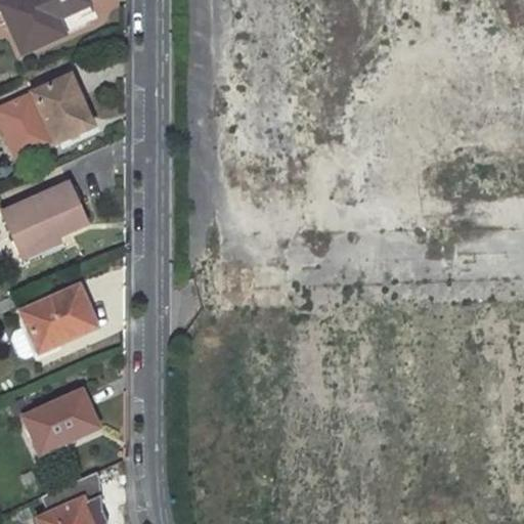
[(85,0),(9,0),(0,4),(0,11),(20,56),(63,38),(57,22),(89,8),(85,0)]
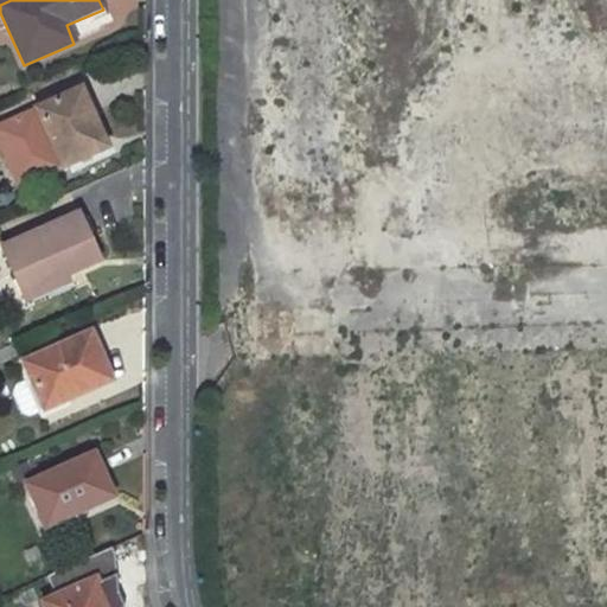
[(90,123),(76,93),(36,110),(38,117),(26,122),(49,172),(63,165),(64,168),(107,149),(94,121),(90,123)]
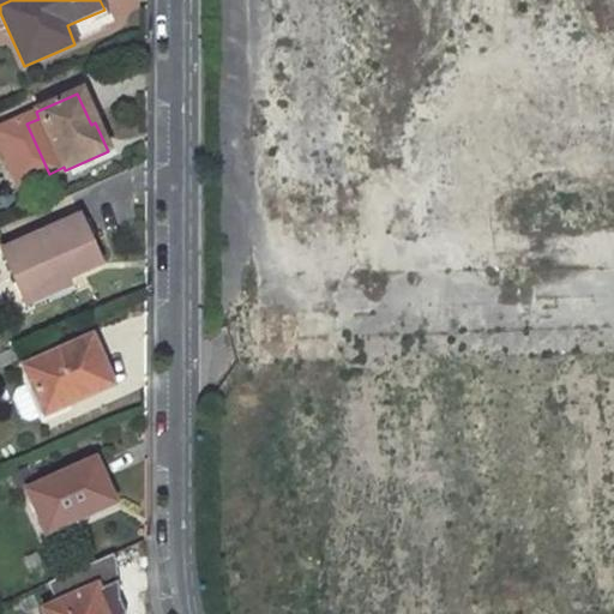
[(82,221),(6,254),(31,309),(67,294),(62,283),(102,266),(82,221)]
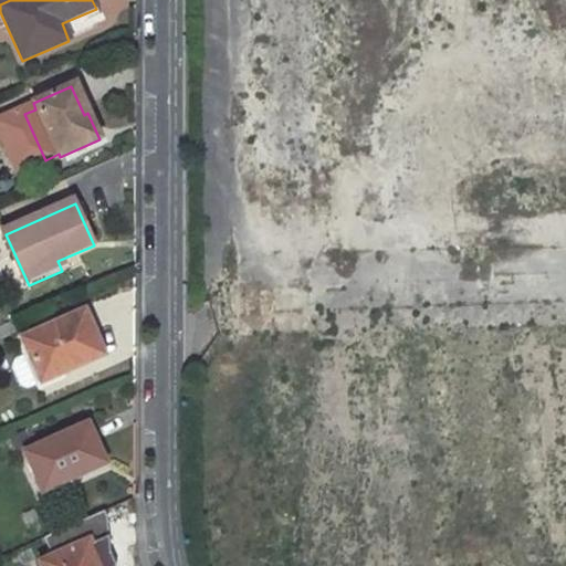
[(103,357),(84,313),(21,339),(40,384),(103,357)]
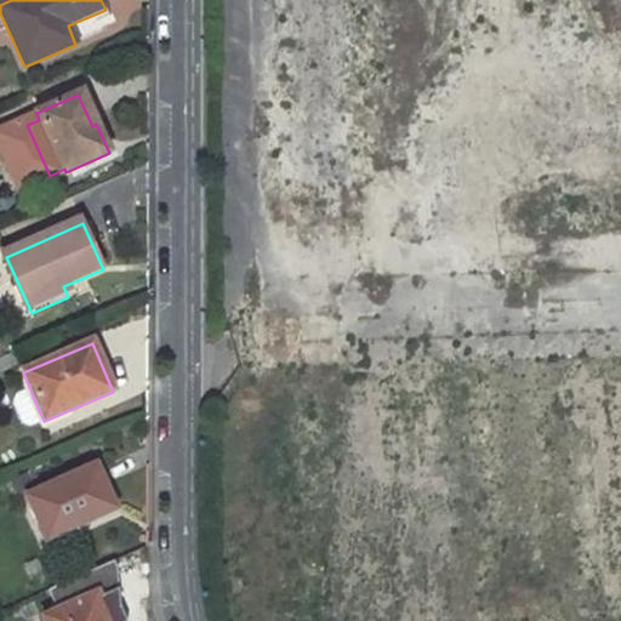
[(44,421),(30,389),(15,396),(11,404),(20,425),(28,428),(44,421)]
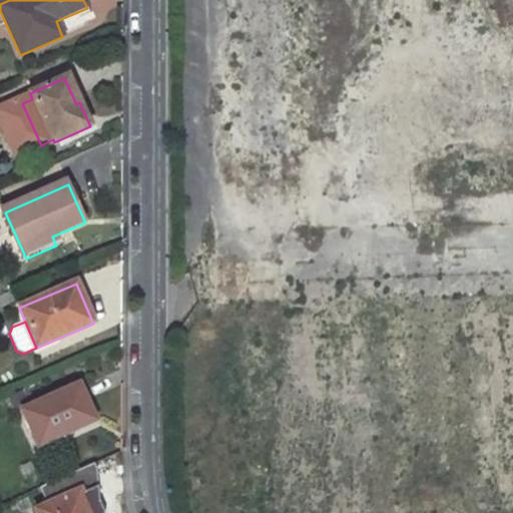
[(94,423),(79,386),(22,411),(37,448),(94,423)]
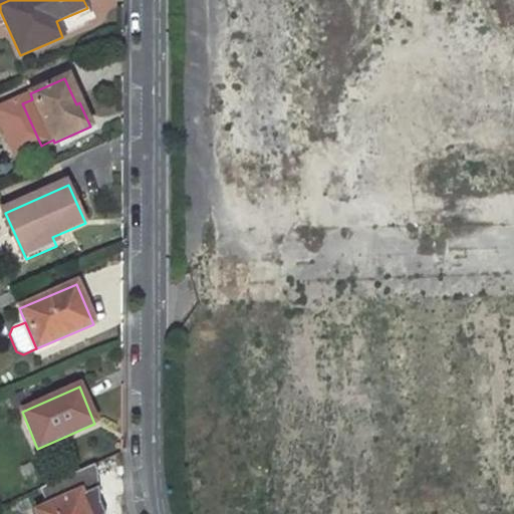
[(89,513),(80,492),(36,512),(37,513),(89,513)]
